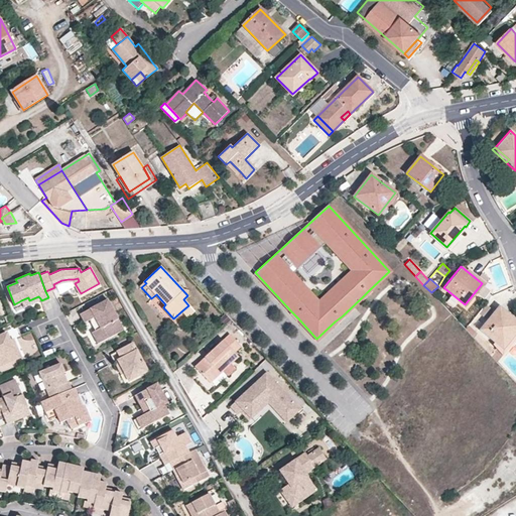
[(363,296),(365,298),(372,291),(370,289),(363,296)]
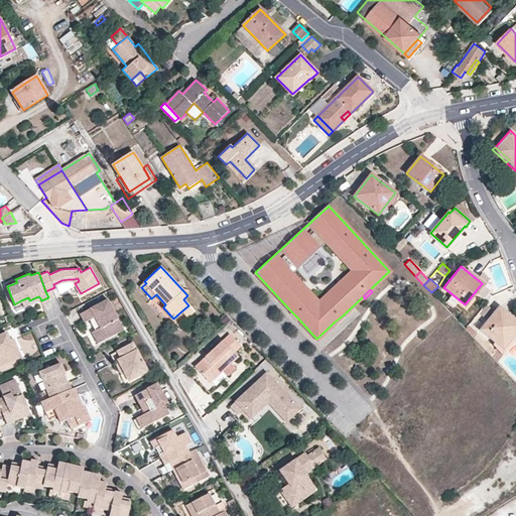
[(21,300),(24,306),(31,303),(29,300),(28,297),(21,300)]
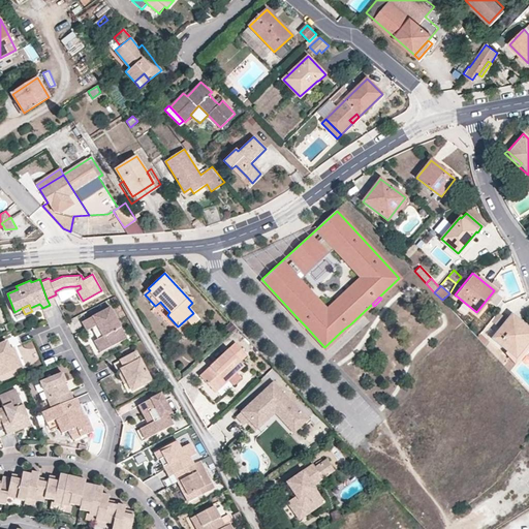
[(90,327),(93,334),(97,332),(99,335),(95,337),(92,339),(98,350),(121,339),(115,329),(120,325),(110,305),(81,319),(85,329),(90,327)]
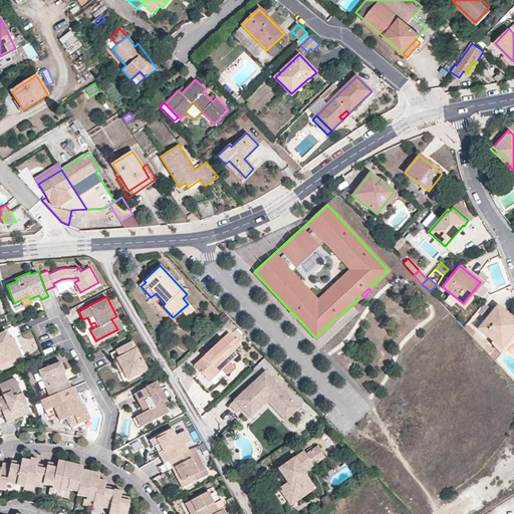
[(490,307),(483,302),(477,311),(483,316),(490,307)]
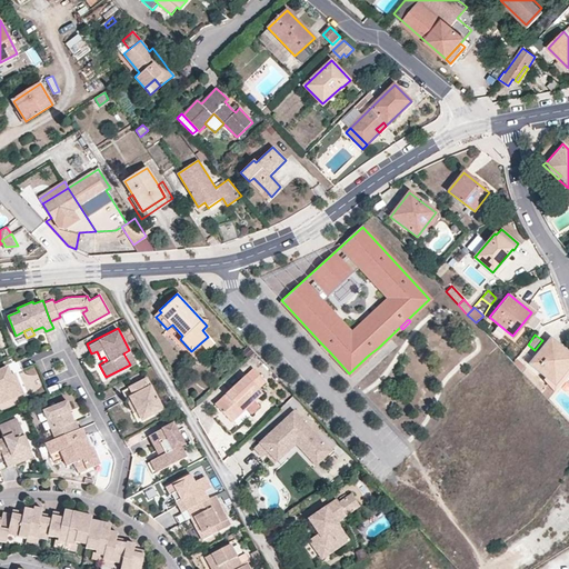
[(215,343),(208,337),(201,342),(207,349),(215,343)]
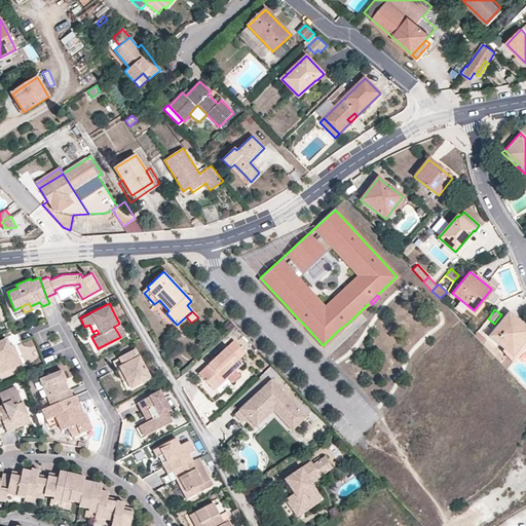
[(514,355),(525,340),(525,326),(509,312),(490,336),(514,355)]
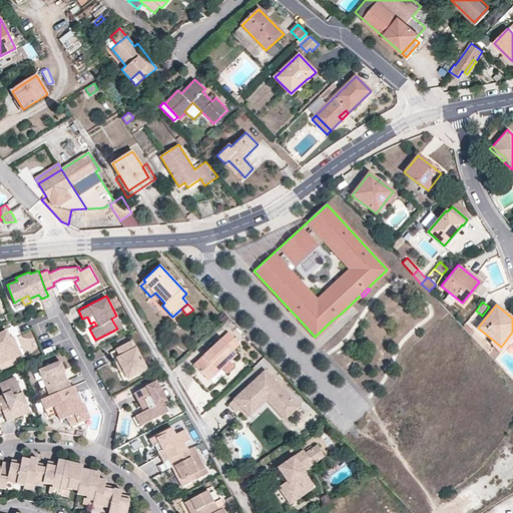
[(290,310),(288,312),(295,319),(297,317),(290,310)]
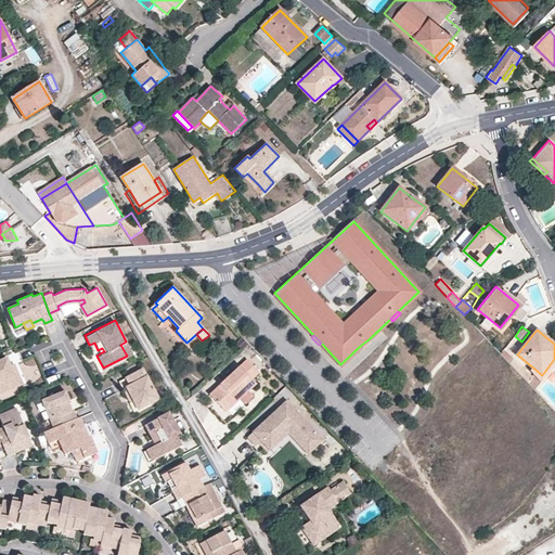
[(241,349),(246,344),(241,337),(235,343),(241,349)]
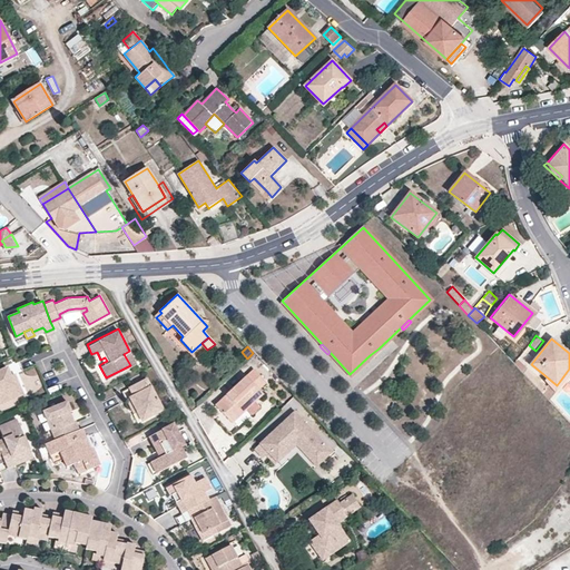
[(370,355),(372,357),(380,351),(379,349),(370,355)]
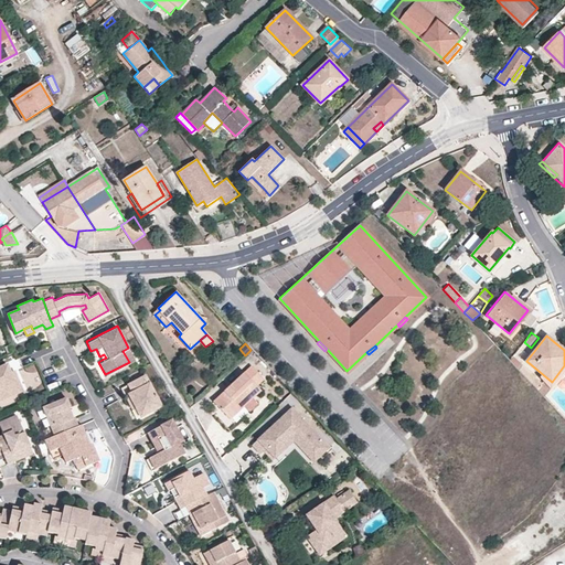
[(129,362),(134,360),(128,348),(123,351),(129,362)]
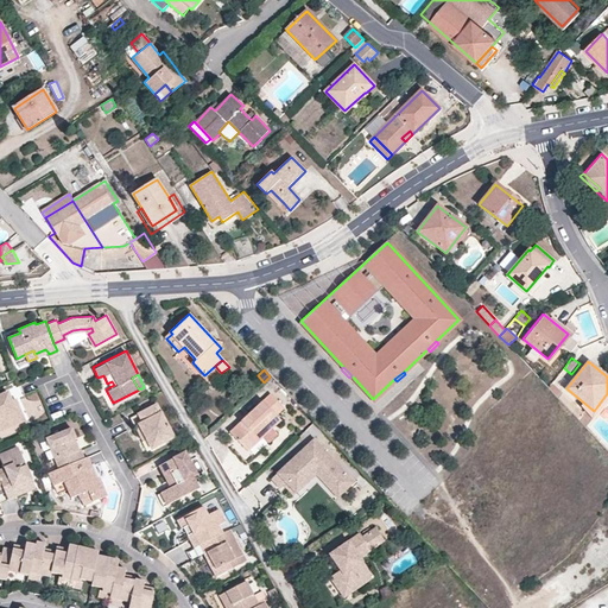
[(549,387),(558,398),(562,394),(562,393),(552,384),(549,387)]
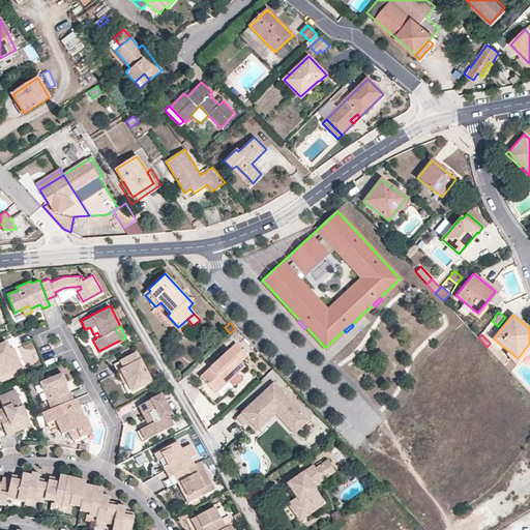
[(8,348),(5,340),(0,342),(0,374),(17,367),(8,348)]
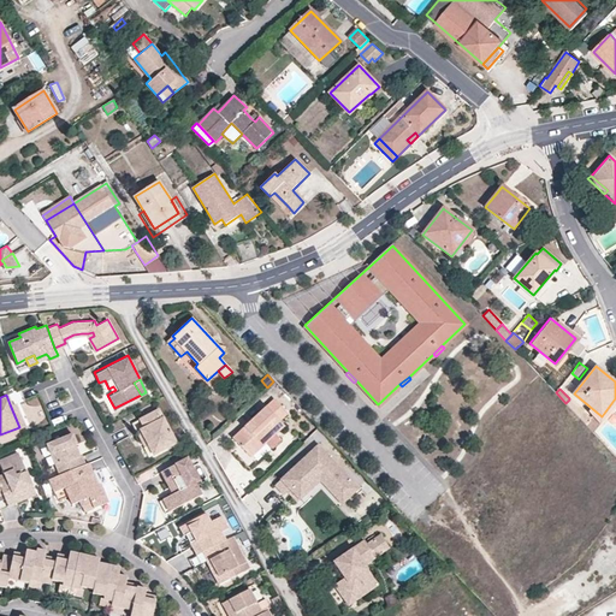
[(250,457),(266,442),(276,433),(285,425),(280,420),(288,413),(276,398),(234,438),(250,457)]
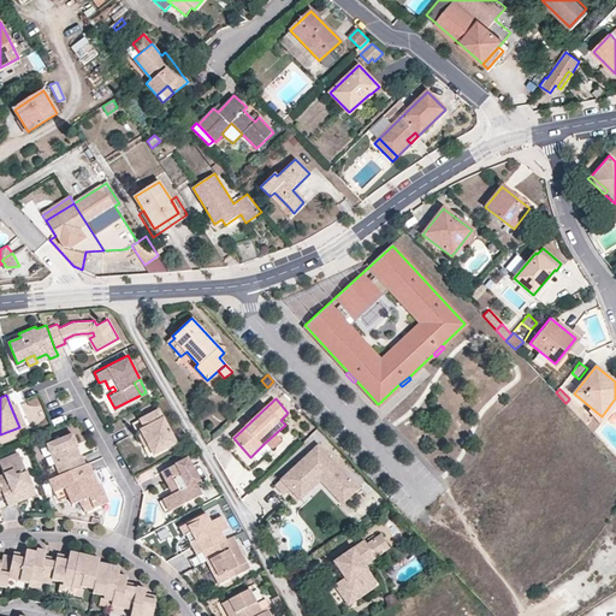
[(569,400),(566,403),(586,425),(591,418),(569,400)]
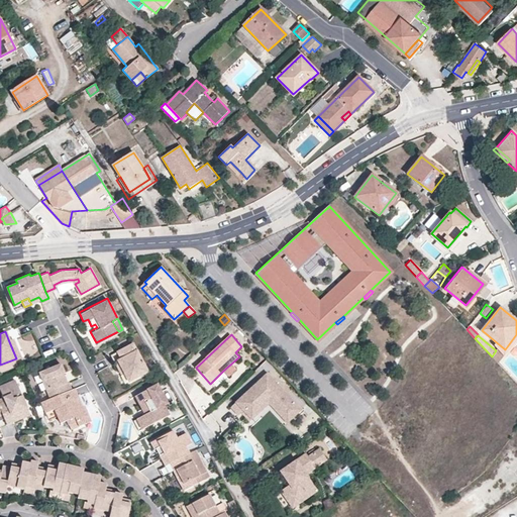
[(16,358),(20,356),(12,337),(8,339),(16,358)]
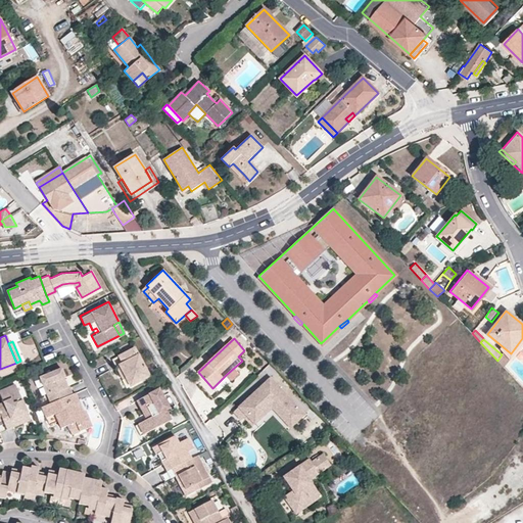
[(130,384),(148,374),(134,346),(112,357),(120,370),(123,371),(125,375),(130,384)]
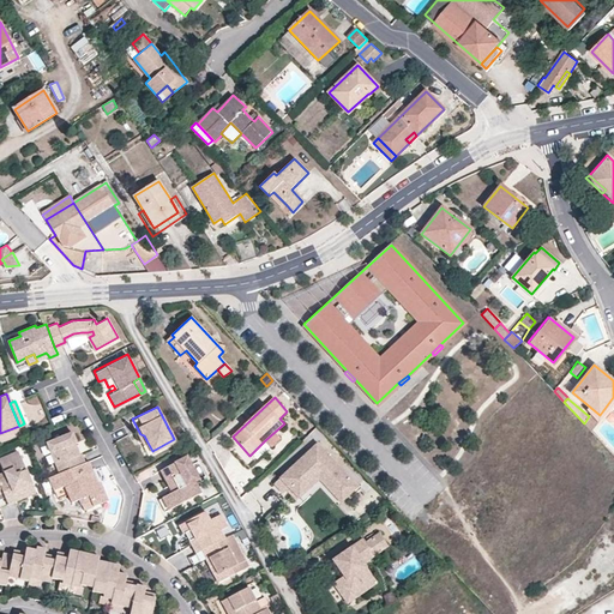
[(71,429),(44,440),(58,470),(82,461),(84,459),(80,452),(78,453),(76,455),(73,450),(77,449),(73,440),(76,439),(71,429)]
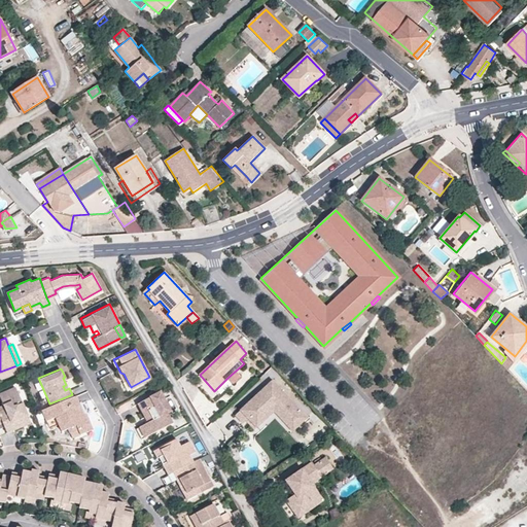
[(227,378),(233,384),(242,376),(236,371),(227,378)]
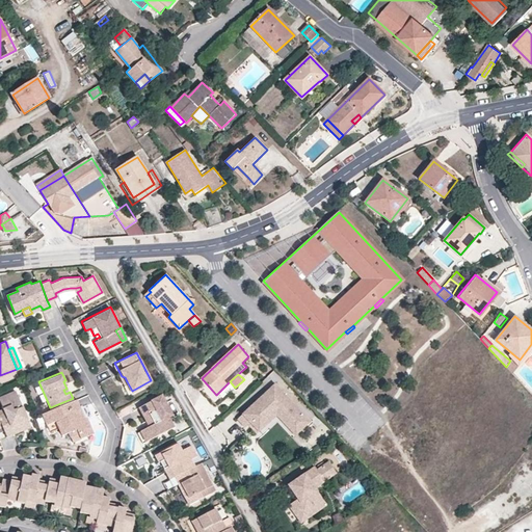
[(310,421),(275,383),(238,418),(245,426),(250,421),(256,416),(262,422),(272,413),(276,414),(290,428),(299,419),(306,425),(310,421)]
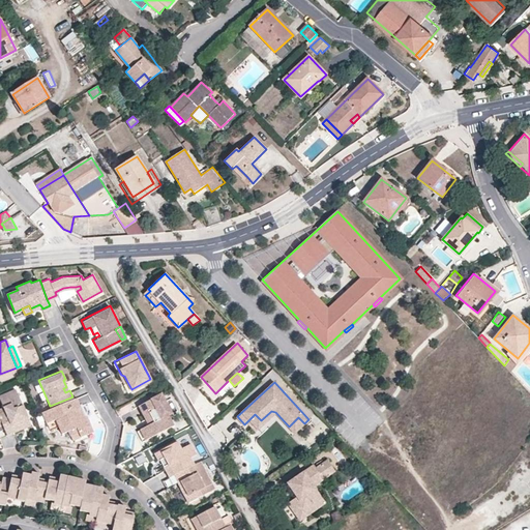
[(18,394),(15,388),(5,392),(8,399),(18,394)]
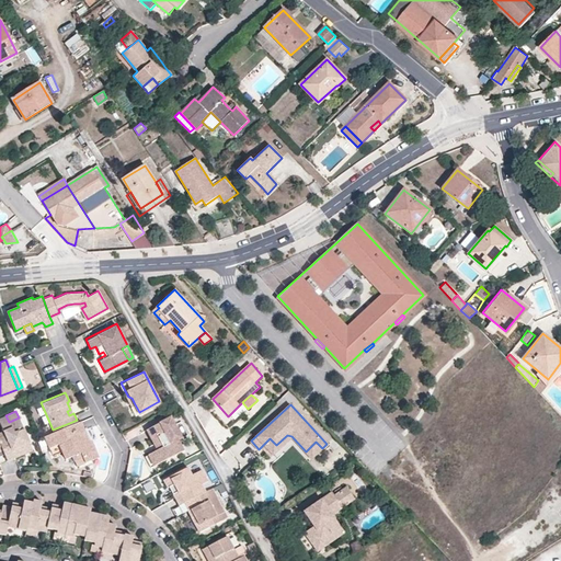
[(170,414),(146,427),(157,447),(145,454),(150,465),(183,447),(178,437),(181,435),(170,414)]
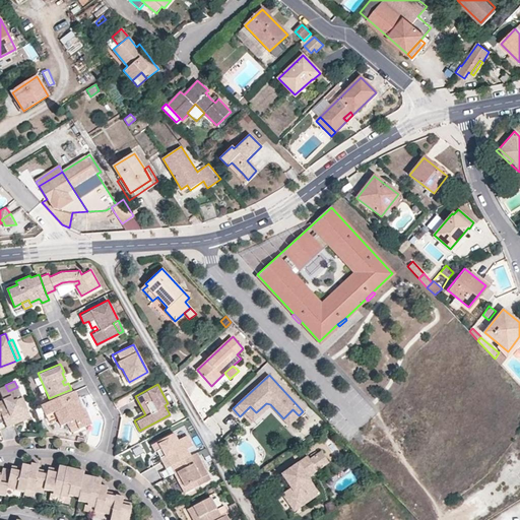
[(16,416),(27,411),(17,387),(8,391),(5,385),(0,387),(0,391),(4,402),(0,403),(0,410),(0,411),(2,415),(6,426),(13,423),(10,414),(15,412),(16,416)]
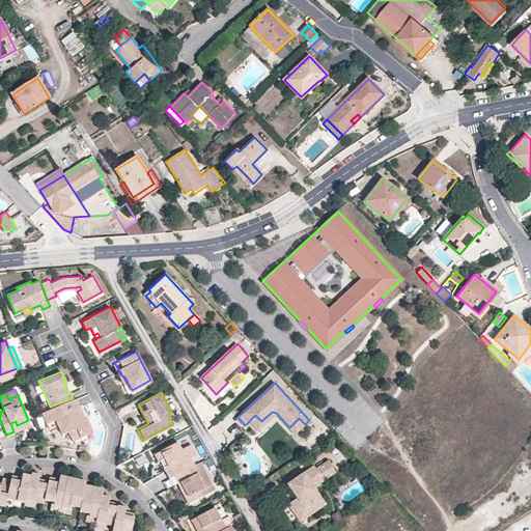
[(66,430),(75,427),(77,431),(79,437),(91,430),(84,416),(83,416),(81,411),(78,412),(76,406),(78,404),(75,396),(73,397),(71,398),(50,407),(42,411),(47,421),(55,418),(61,432),(66,430)]
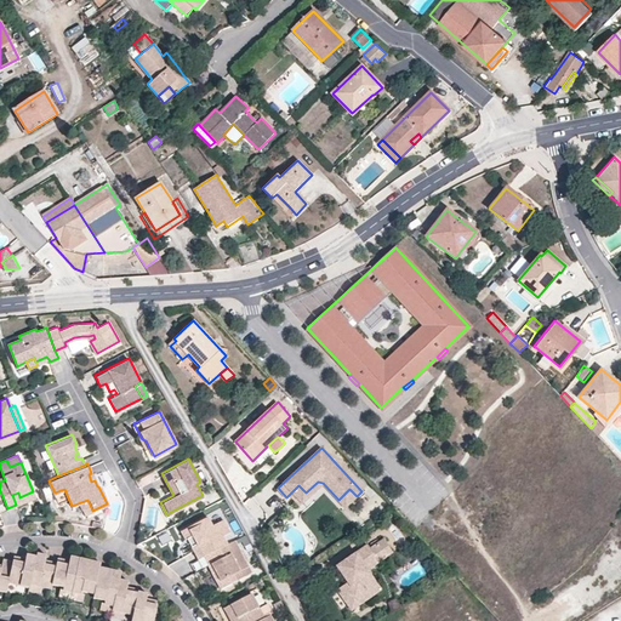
[(306,493),(298,485),(292,491),(302,502),(323,483),(318,482),(306,493)]
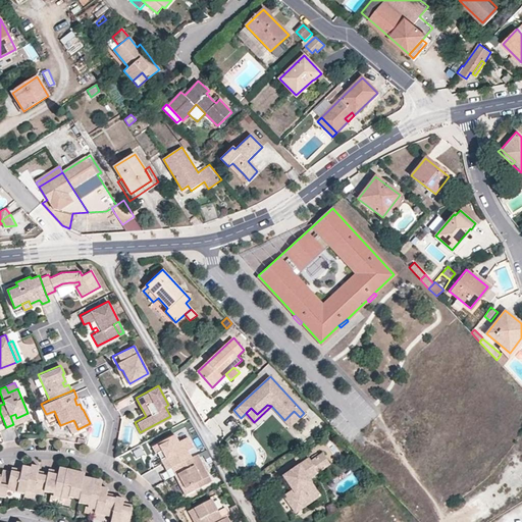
[(300,417),(294,411),(284,420),(291,426),(300,417)]
